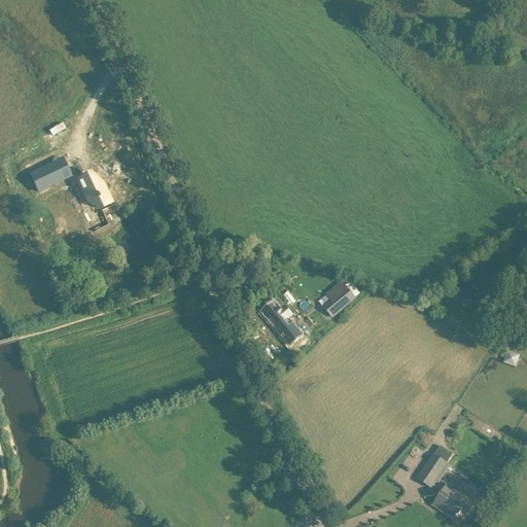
[(54,164),(30,175),(38,192),(62,181),(54,164)]
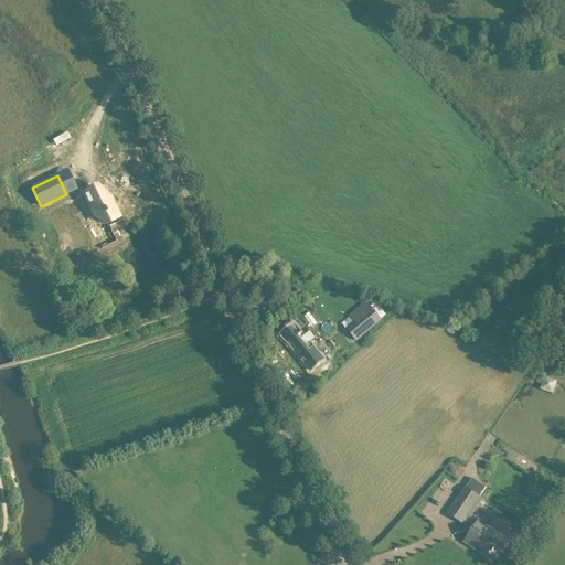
[(94,189),(84,193),(89,205),(91,205),(95,216),(100,215),(104,223),(119,216),(110,199),(106,201),(100,189),(94,190),(94,189)]
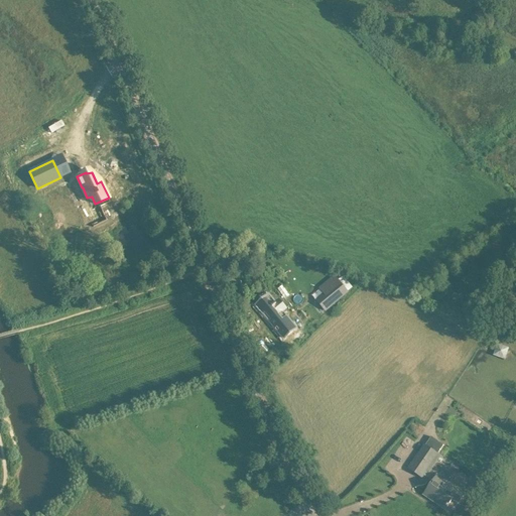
[(327,291),(316,300),(325,310),(348,291),(339,280),(327,291)]
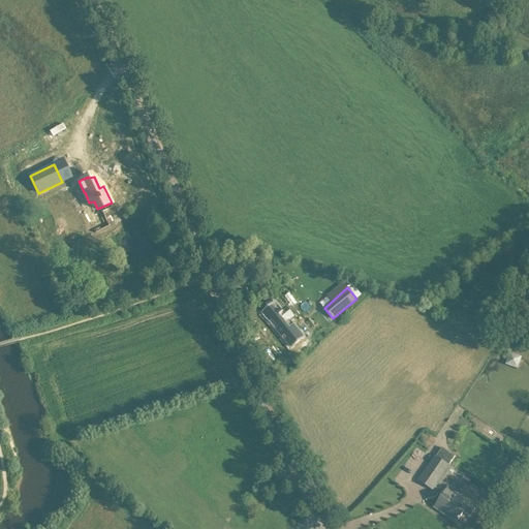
[(273,306),(263,314),(270,322),(272,320),(279,329),(277,330),(283,338),(285,336),(287,339),(285,341),(291,347),(304,337),(294,325),(291,329),(286,322),(293,317),(286,308),(279,314),(273,306)]
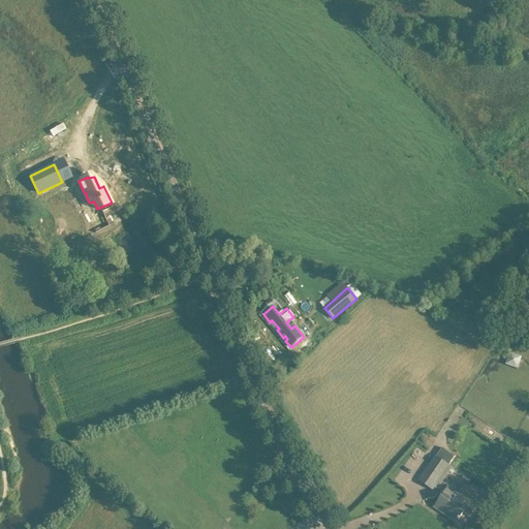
[(518,369),(522,358),(509,352),(505,365),(518,369)]
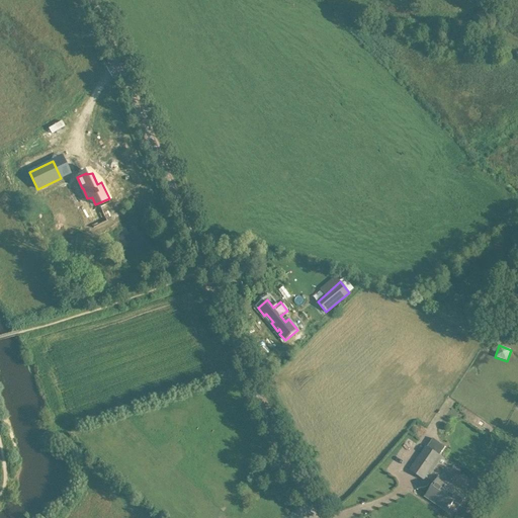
[(426,445),(409,470),(424,481),(426,478),(429,473),(431,469),(441,456),(439,455),(443,449),(430,440),(426,445)]
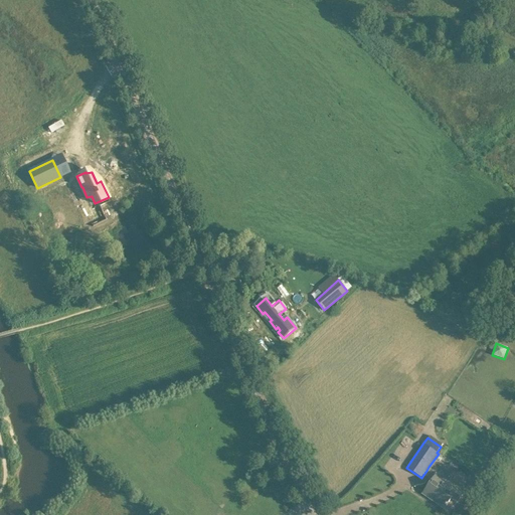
[(435,477),(424,491),(425,491),(439,500),(438,502),(445,507),(446,505),(447,505),(452,498),(458,502),(464,492),(443,478),(442,481),(435,477)]
